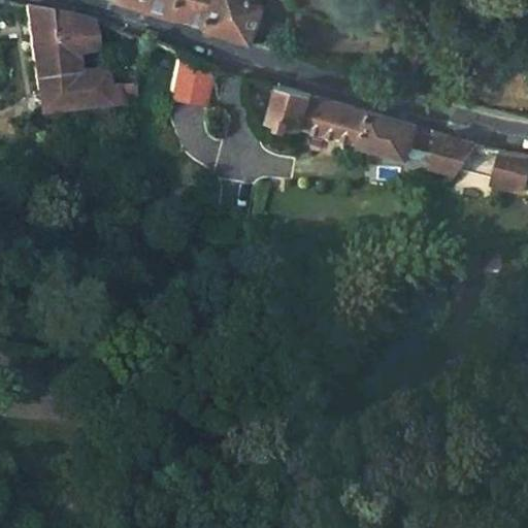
[(256,40),(266,7),(256,0),(138,0),(187,12),(256,40)]
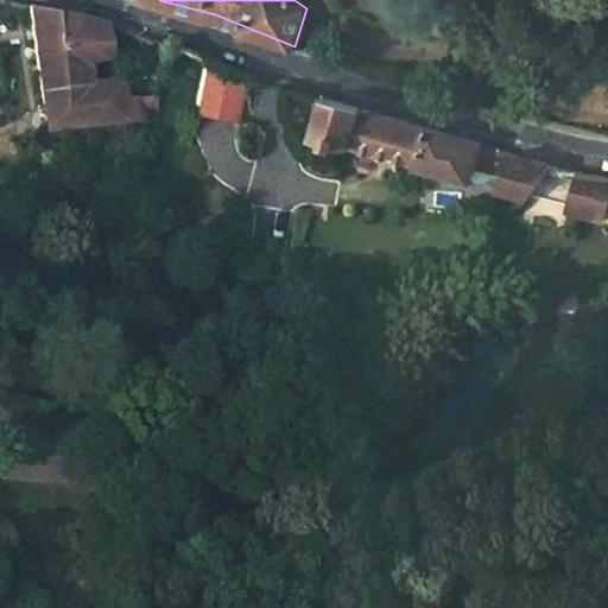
[(113,59),(107,25),(31,6),(49,134),(52,134),(52,145),(128,134),(127,125),(141,121),(140,113),(163,111),(162,96),(131,99),(130,82),(95,86),(94,63),(113,59)]
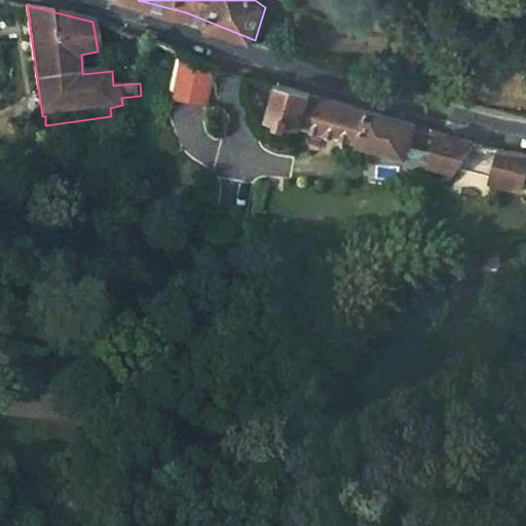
[(202,108),(212,67),(174,58),(163,99),(202,108)]
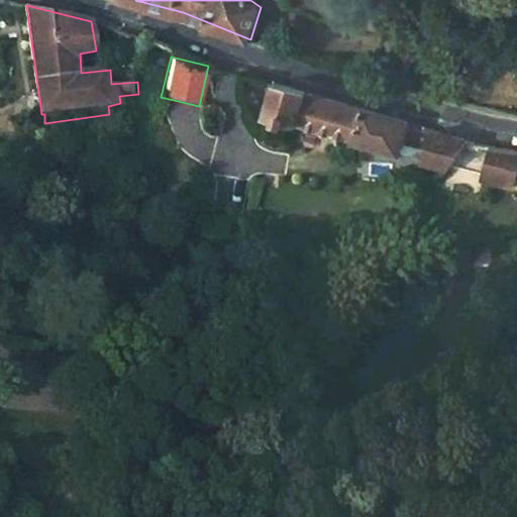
[(410,121),(279,83),(269,116),(303,126),(303,124),(359,139),(358,142),(400,157),(410,121)]
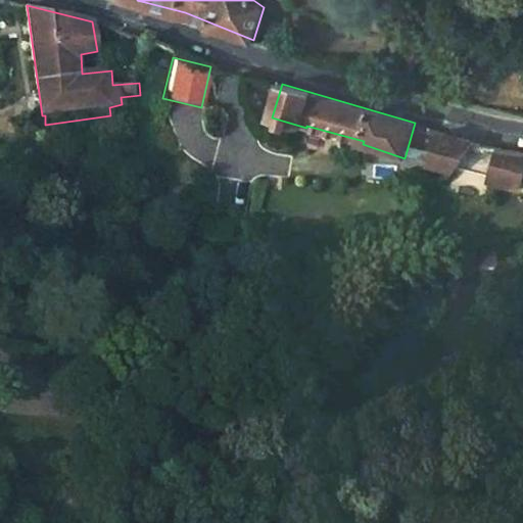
[(474,140),(441,131),(432,160),(457,169),(460,163),(490,174),(489,179),(519,188),(522,173),(522,149),(486,143),(474,140)]
